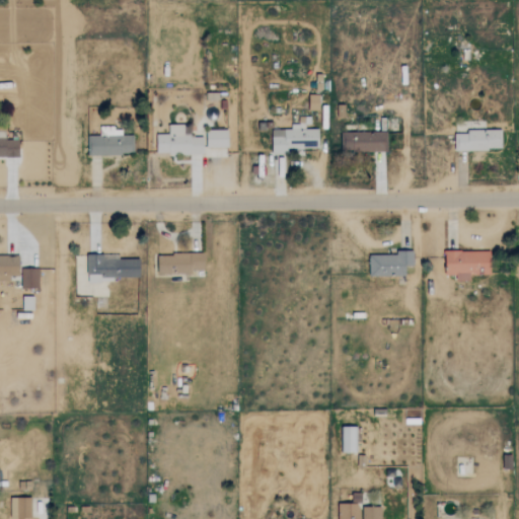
[(319,94),(309,94),(308,109),(319,109),(319,94)]
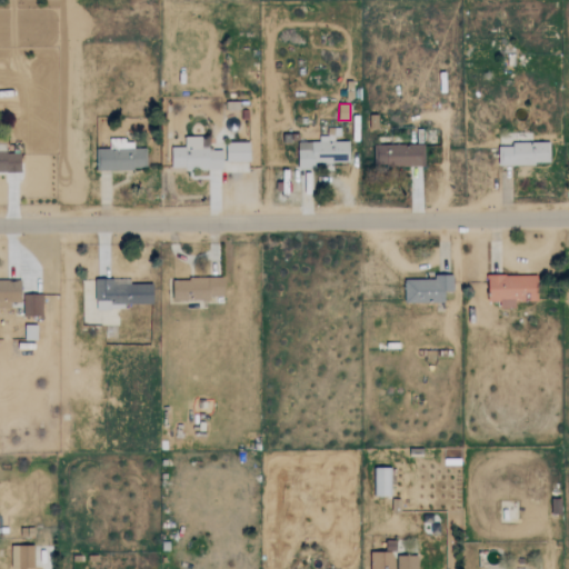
[(297,141),(298,169),(315,168),(315,162),(350,161),(349,141),(333,141),(333,132),(326,132),(326,140),(297,141)]
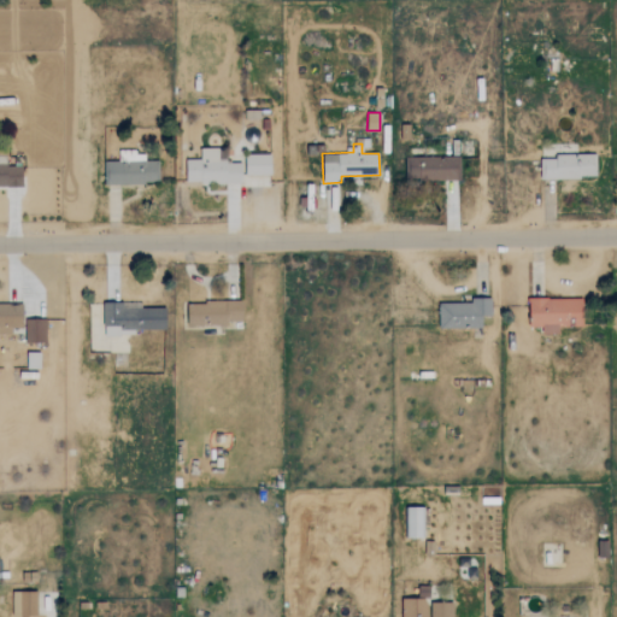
[(242,182),(241,162),(218,162),(218,147),(200,148),(200,159),(186,159),(187,183),(242,182)]
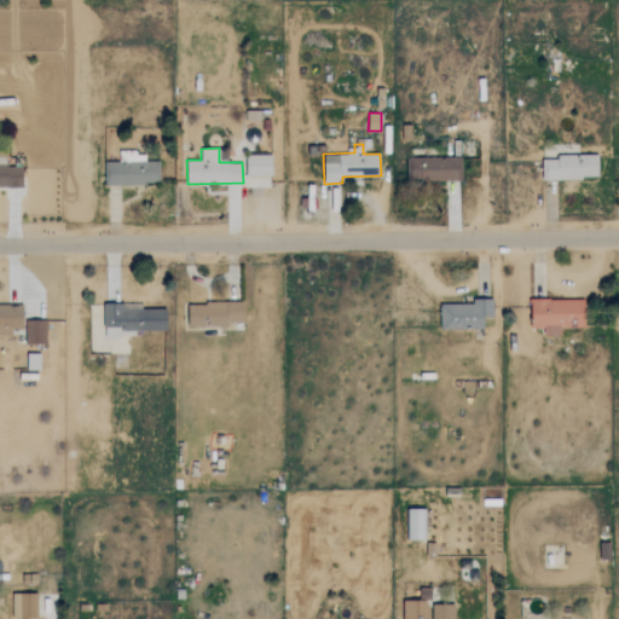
[(105,185),(157,184),(157,161),(145,161),(145,154),(128,155),(128,162),(105,162),(105,185)]
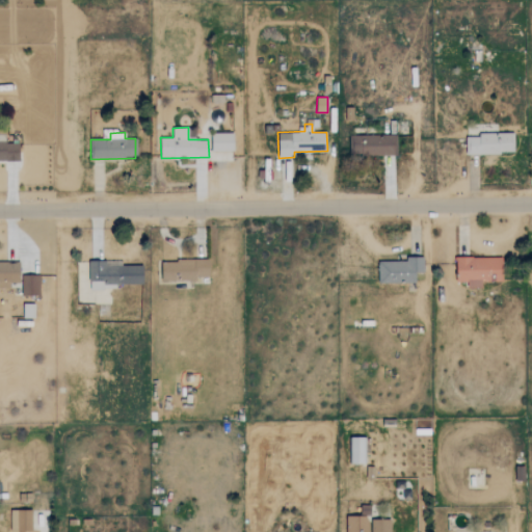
[(234,151),(234,132),(211,133),(211,151),(234,151)]
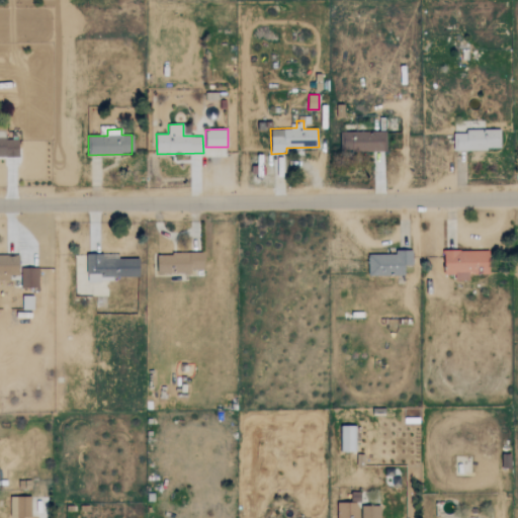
[(501,128),(465,130),(466,133),(453,133),(453,150),(501,149),(501,128)]
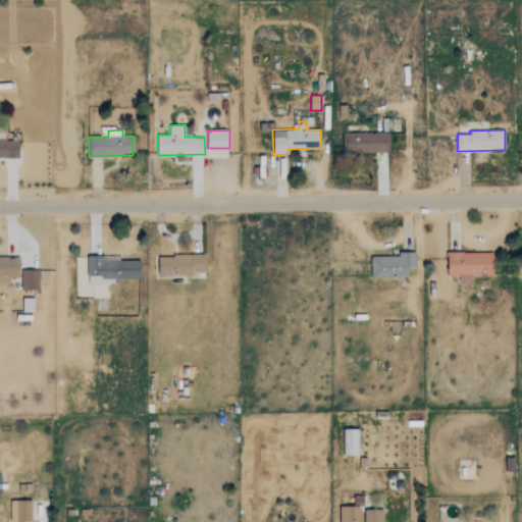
[(386,152),(387,133),(345,132),(345,151),(386,152)]
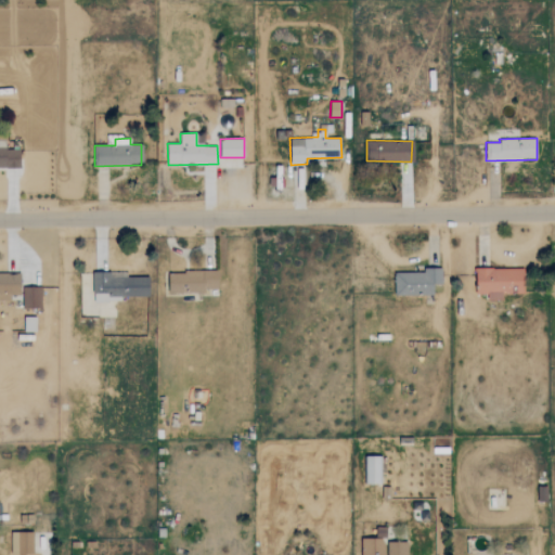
[(0,145),(0,167),(20,168),(21,150),(3,149),(3,146),(0,145)]
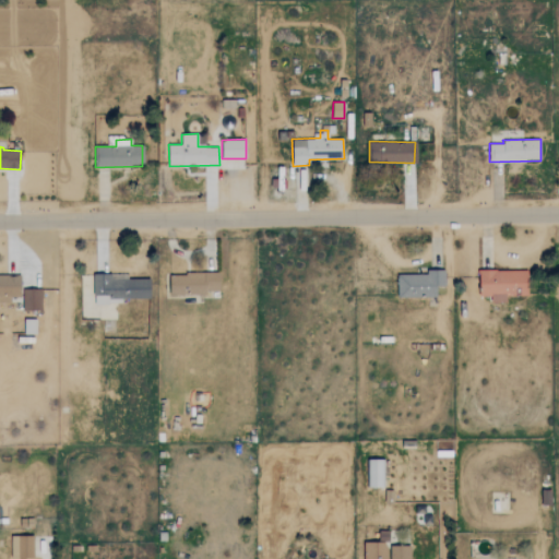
[(437,297),(437,286),(445,285),(444,270),(431,270),(431,274),(397,274),(397,297),(437,297)]
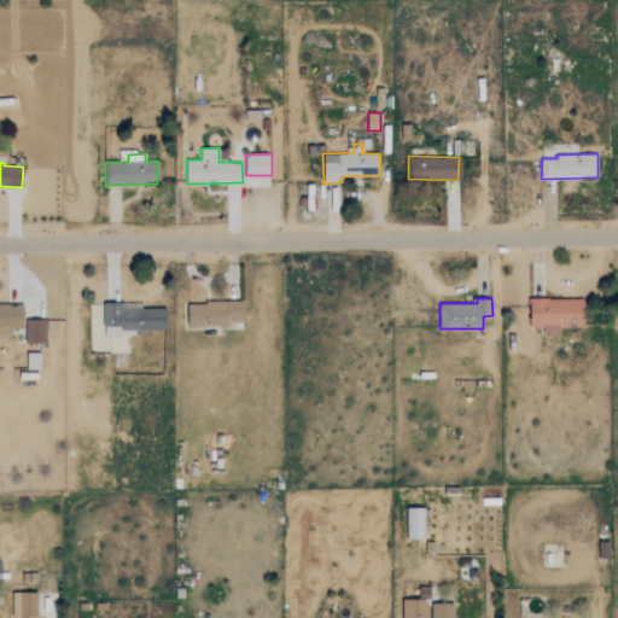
[(584,298),(530,298),(530,326),(543,326),(543,334),(559,333),(559,327),(584,326),(584,298)]
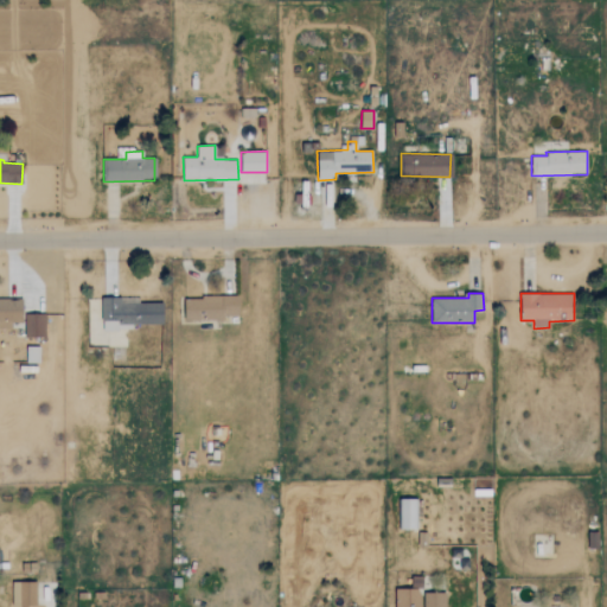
[(238,318),(238,296),(184,296),(185,319),(238,318)]
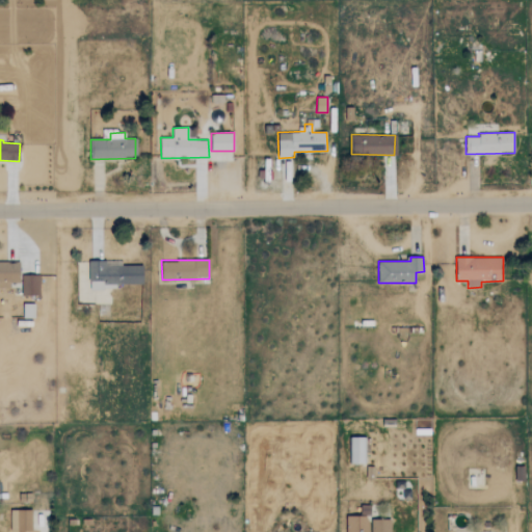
[(0,262),(0,288),(9,288),(9,283),(20,283),(20,262),(0,262)]
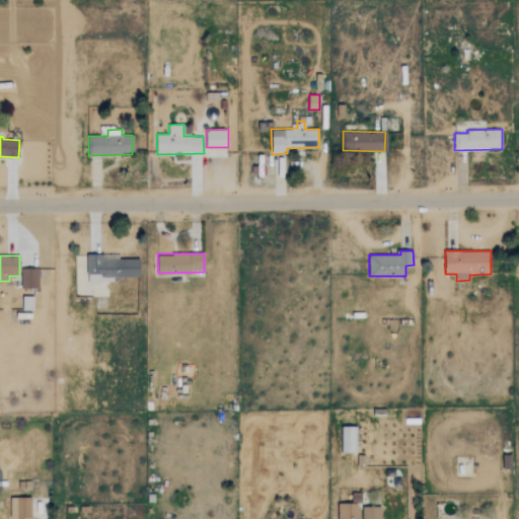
[(139,278),(140,257),(87,256),(87,282),(99,283),(99,278),(139,278)]
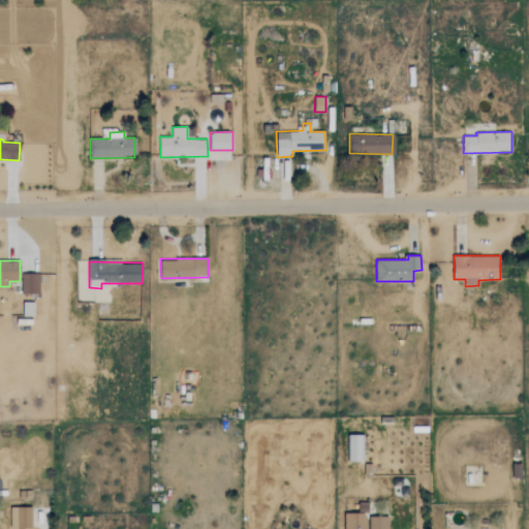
[(39,274),(22,274),(21,293),(38,293),(39,274)]
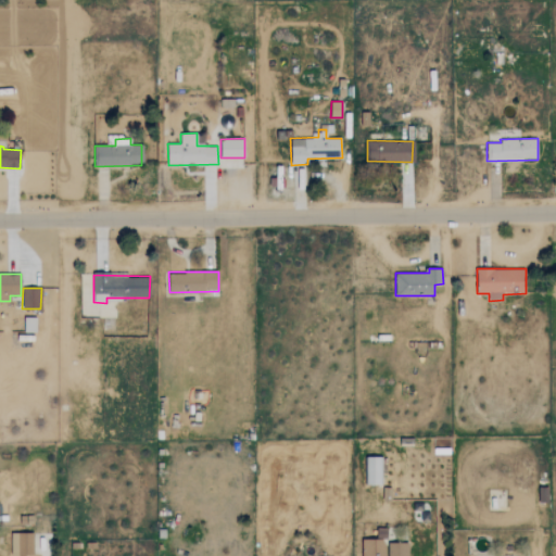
[(381,485),(381,457),(364,457),(364,484),(381,485)]
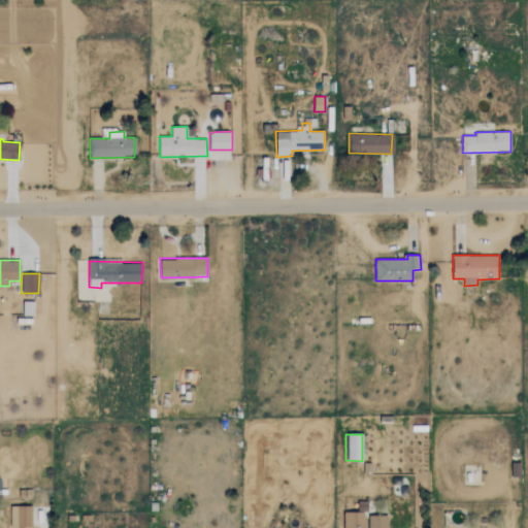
[(388,527),(388,516),(367,516),(367,504),(360,504),(360,512),(343,512),(343,527),(388,527)]
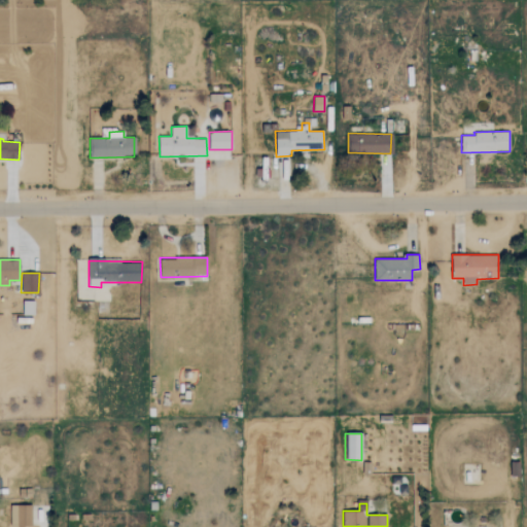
[(32,526),(32,504),(10,504),(10,526),(32,526)]
